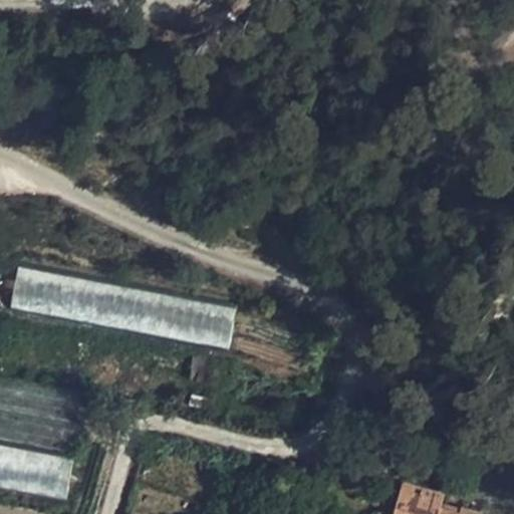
[(238,307),(21,266),(13,308),(230,350),(238,307)]
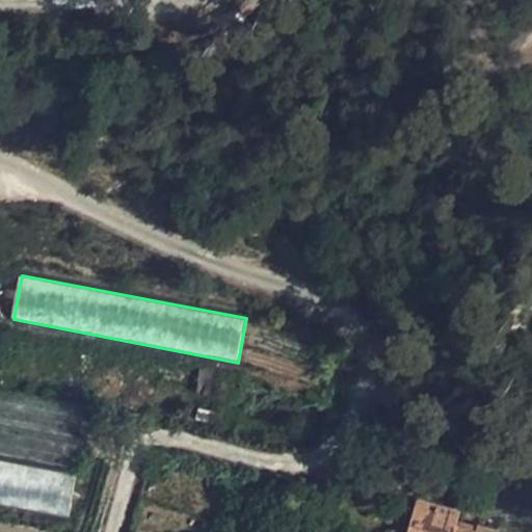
[(78,470),(0,455),(0,502),(71,514),(78,470)]
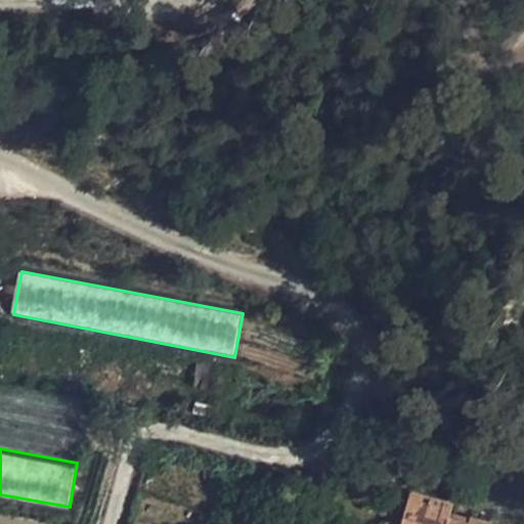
[(410,491),(400,523),(491,523),(492,522),(470,516),(468,522),(449,516),(451,511),(453,504),(410,491)]
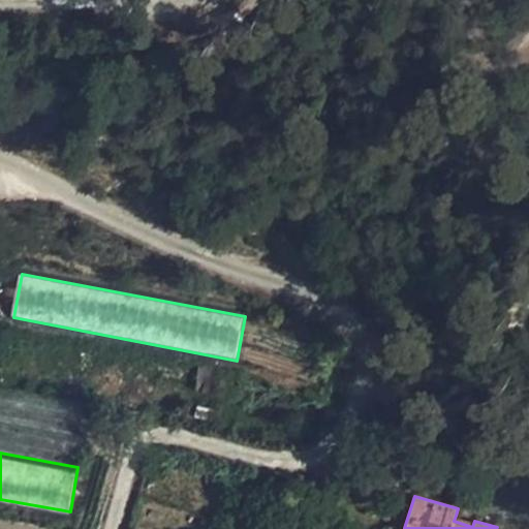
[(472,527),(474,521),(456,516),(454,521),(472,527)]
